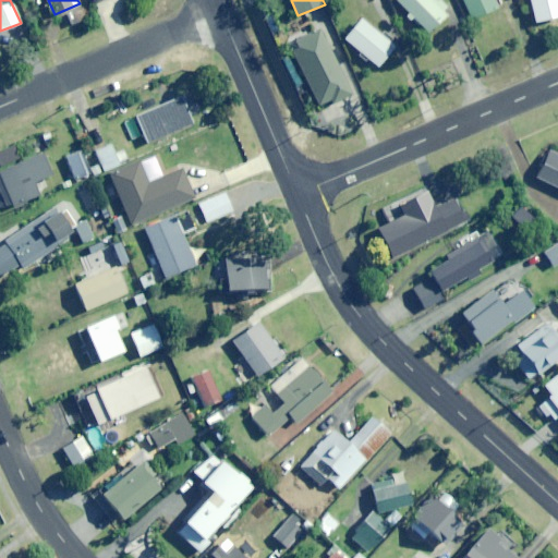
[(435,0),(396,0),(425,34),(448,13),(435,0)]
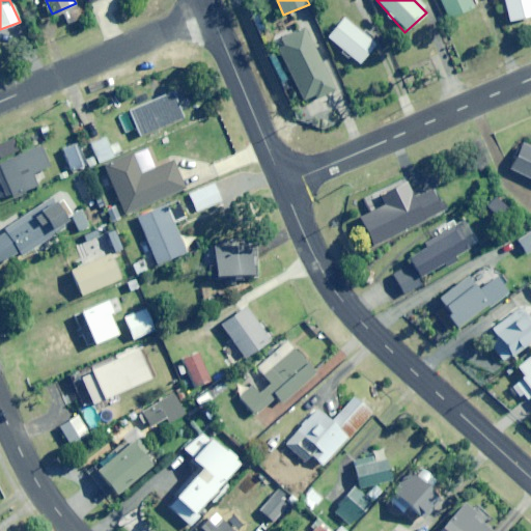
[(438,0),(447,19),(475,7),(472,0),(438,0)]
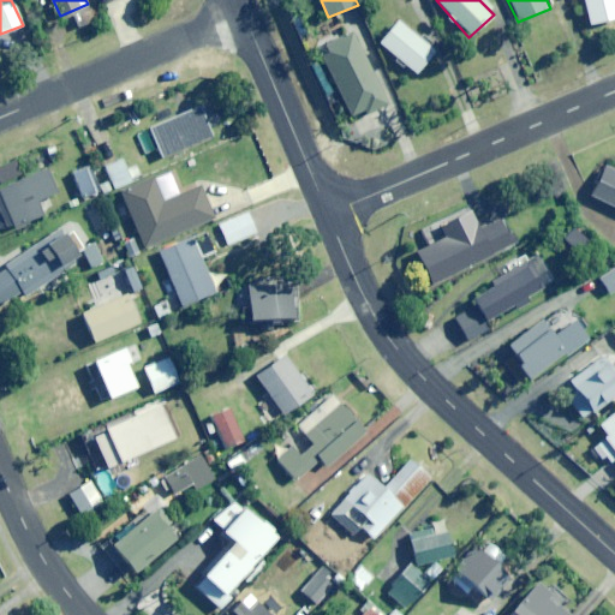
[(614,0),(585,0),(592,24),(614,18),(614,0)]
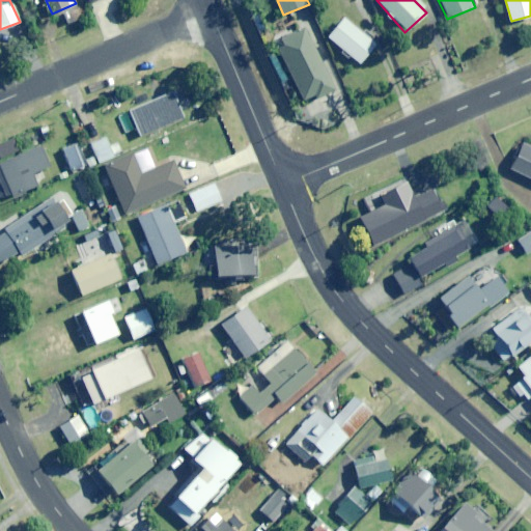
[(359,64),(375,45),(343,19),(327,38),(359,64)]
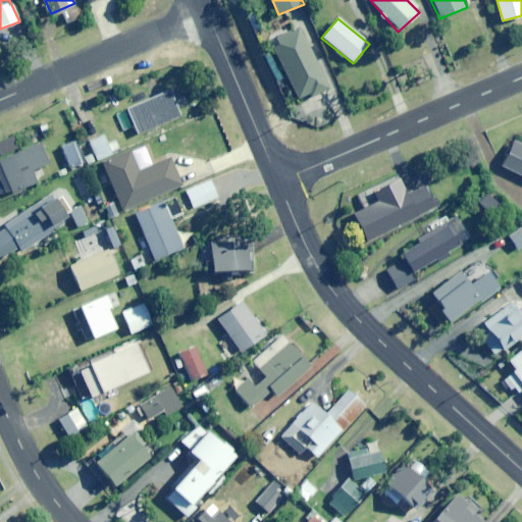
[(328,89),(299,28),(276,39),(279,45),(272,48),(297,100),(309,94),(310,98),(328,89)]
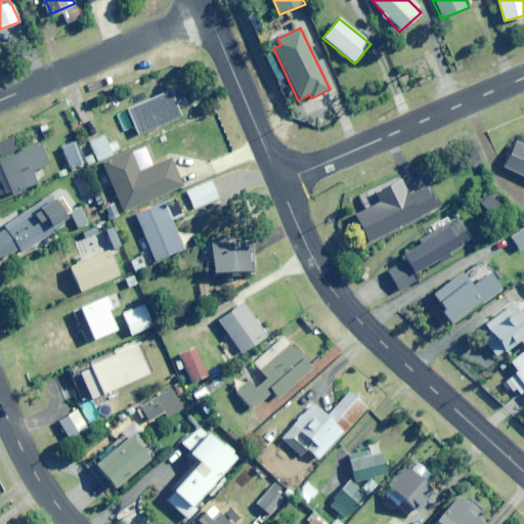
[(137,135),(180,117),(170,93),(127,112),(137,135)]
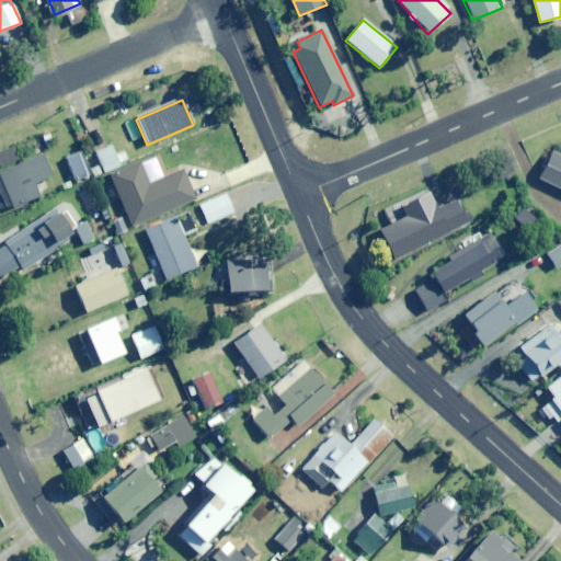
[(111,146),(94,152),(103,173),(119,165),(111,146)]
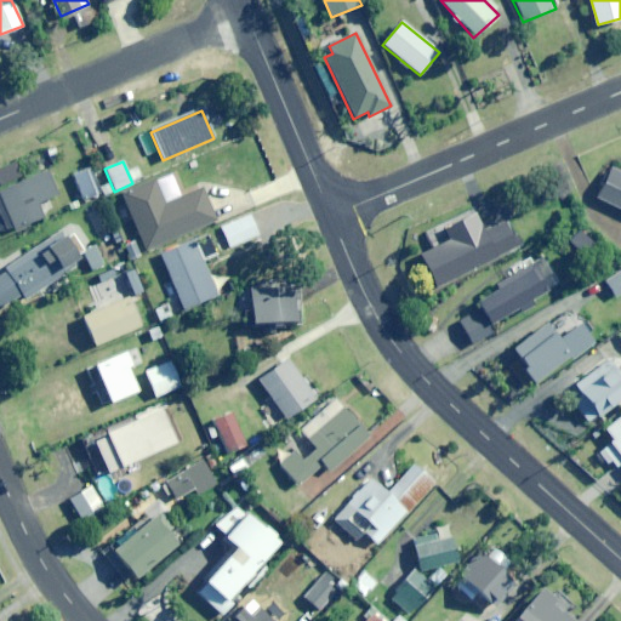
[(84,200),(98,194),(89,170),(73,176),(84,200)]
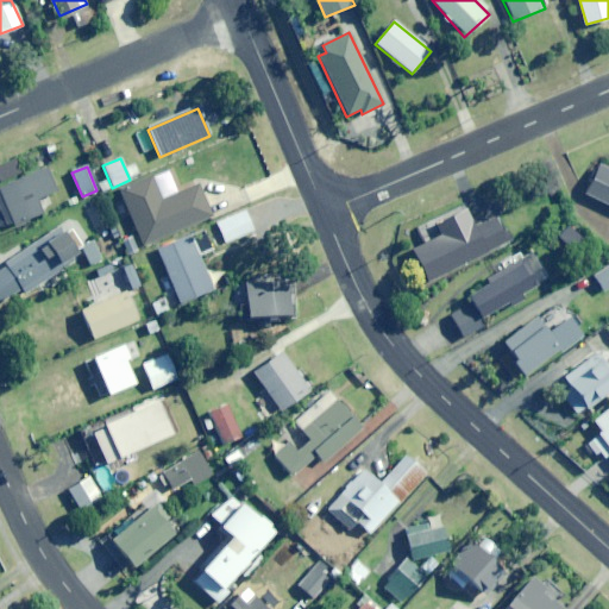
[(36,200),(56,192),(45,168),(0,188),(0,194),(14,226),(42,213),(36,200)]
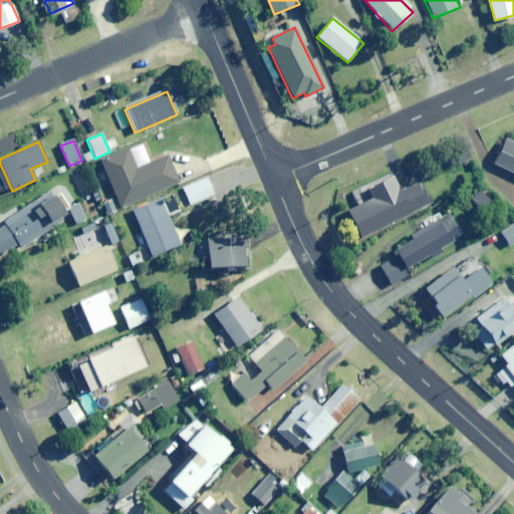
[(513,147),(504,142),(492,165),(513,175),(513,147)]
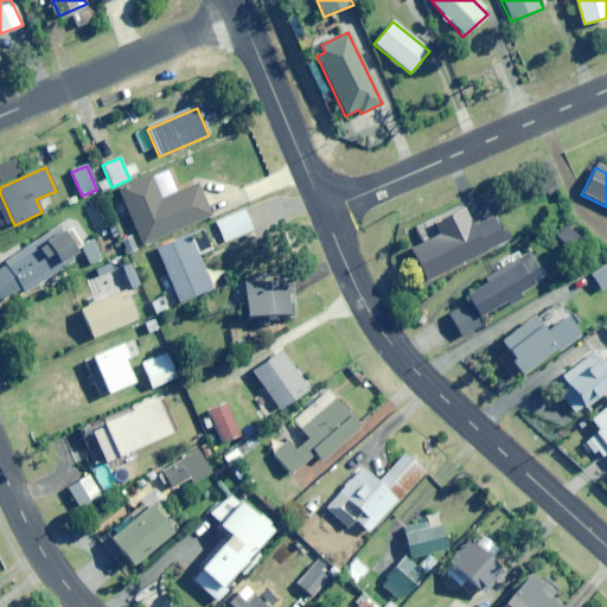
[(198,184),(161,199),(151,176),(119,189),(142,246),(211,217),(198,184)]
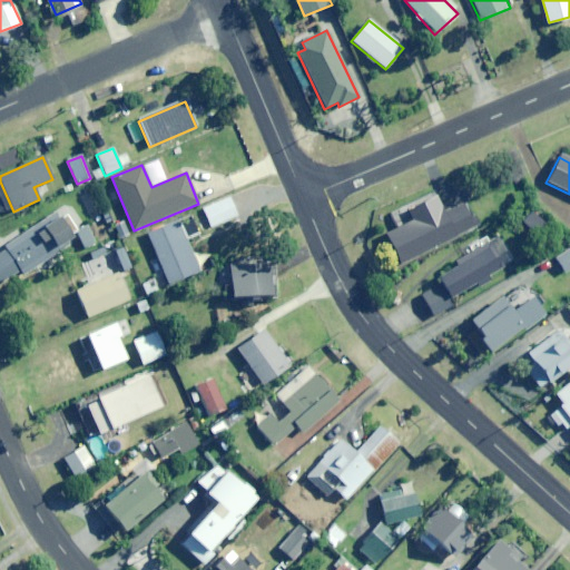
[(212,228),(238,216),(229,196),(203,208),(212,228)]
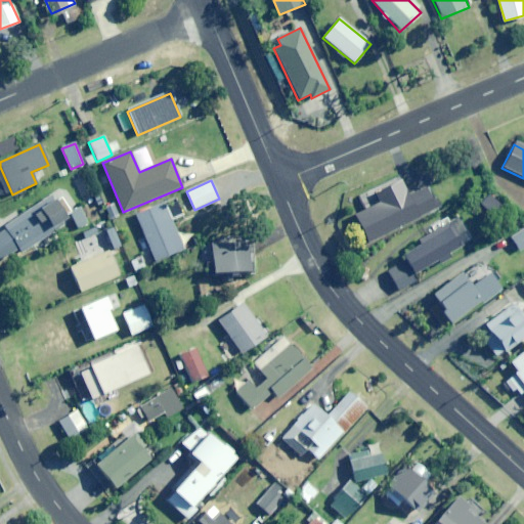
[(415,220),(436,209),(426,187),(404,198),(415,220)]
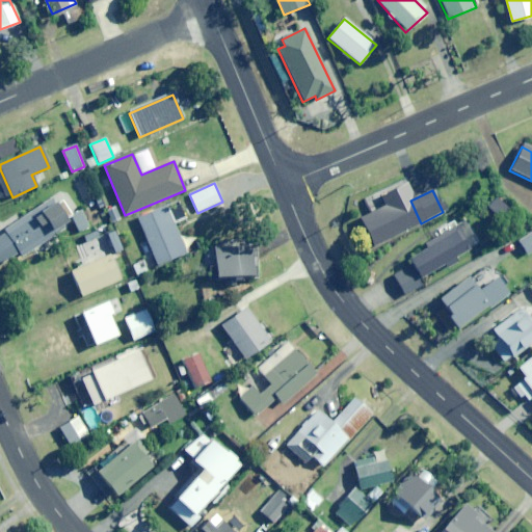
[(373,247),(414,227),(400,200),(360,219),(373,247)]
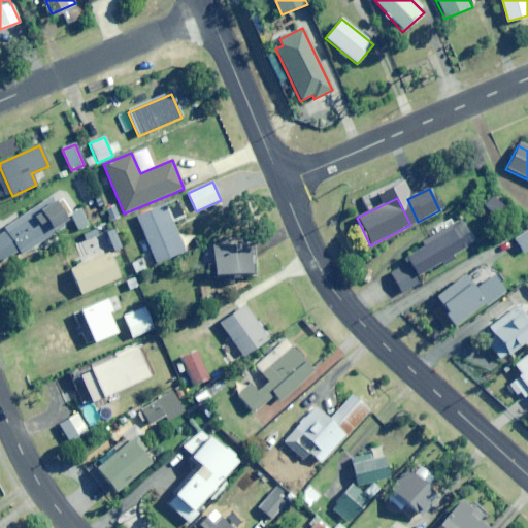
[(46,236),(67,224),(54,201),(4,230),(6,233),(0,236),(0,263),(19,253),(20,256),(47,239),(46,236)]
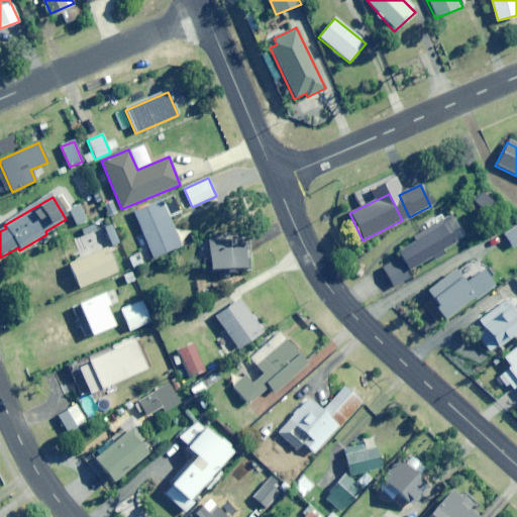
[(169,216),(175,213),(171,199),(134,211),(150,259),(175,250),(171,239),(176,237),(169,216)]
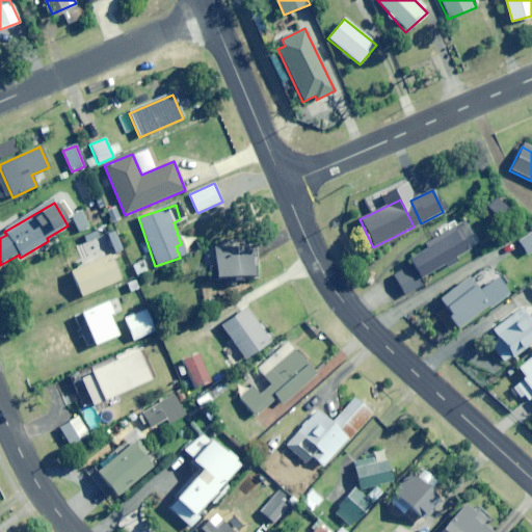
[(79,233),(89,228),(81,212),(71,218),(79,233)]
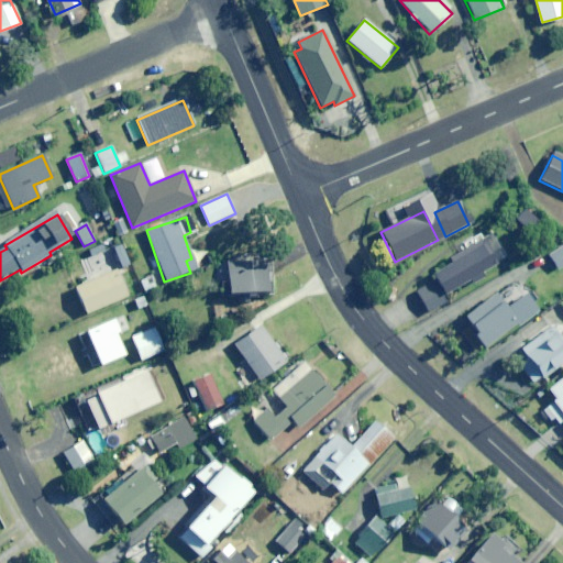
[(445,297),(497,262),(484,243),(476,247),(475,245),(431,275),(435,280),(417,294),(430,313),(448,301),(445,297)]
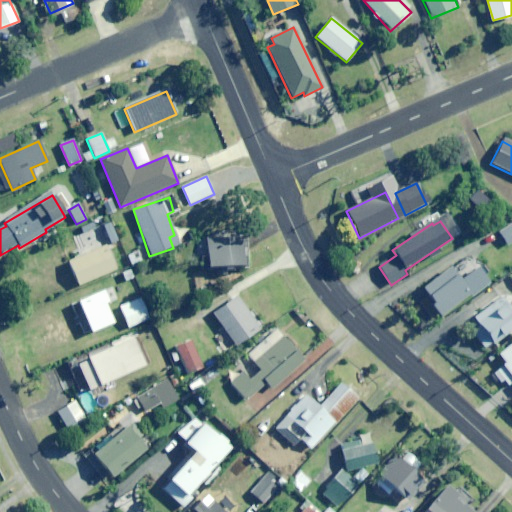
[(110,242),(117,239),(109,222),(102,225),(110,242)]
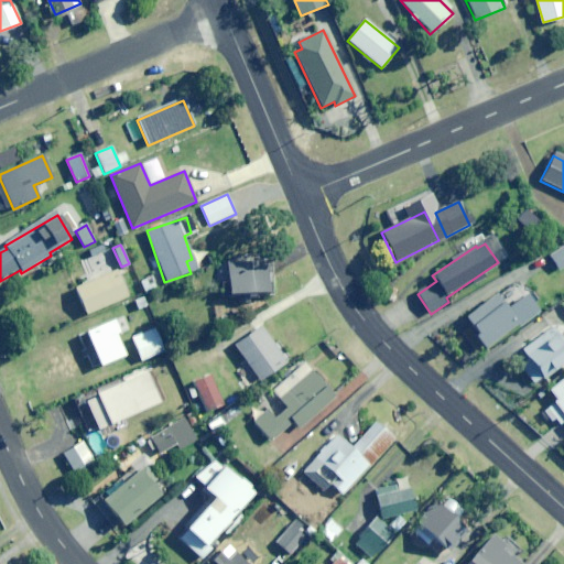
[(561,272),(563,269),(563,245),(549,257),(561,272)]
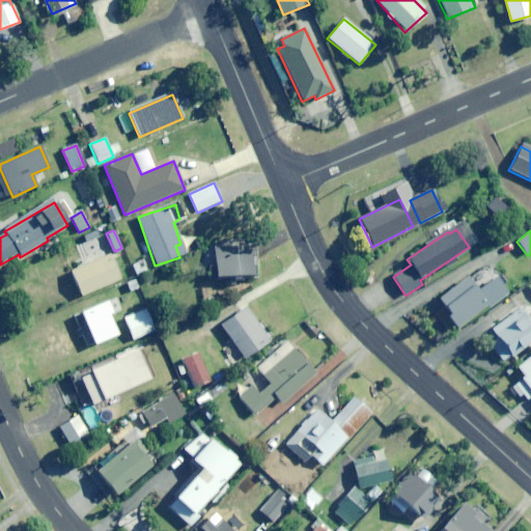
[(214,277),(252,276),(252,248),(214,248),(214,277)]
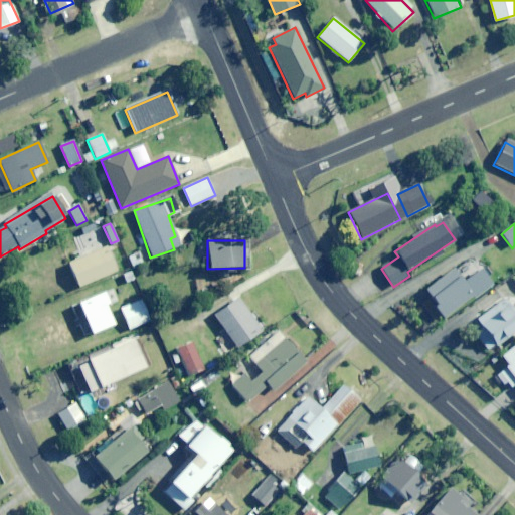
[(78,287),(116,272),(107,247),(68,264),(78,287)]
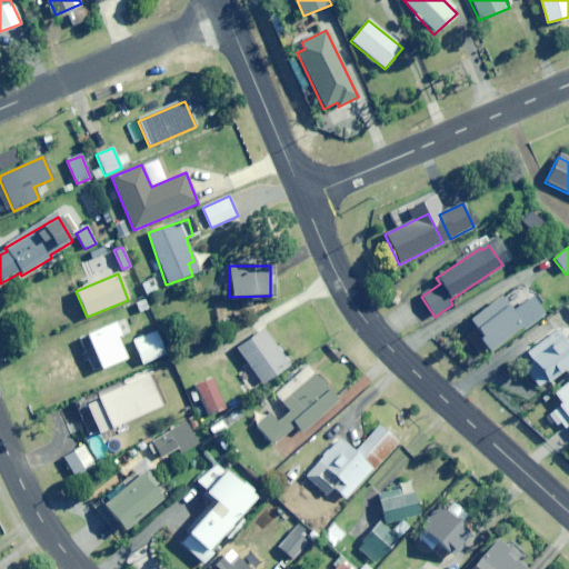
[(530,298),(512,311),(501,297),(470,322),(482,337),(479,339),(491,355),(543,315),(530,298)]
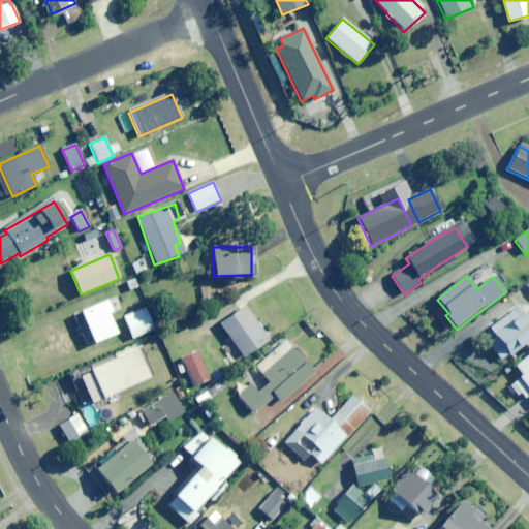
[(109,312),(103,314),(99,305),(81,312),(94,344),(117,334),(109,312)]
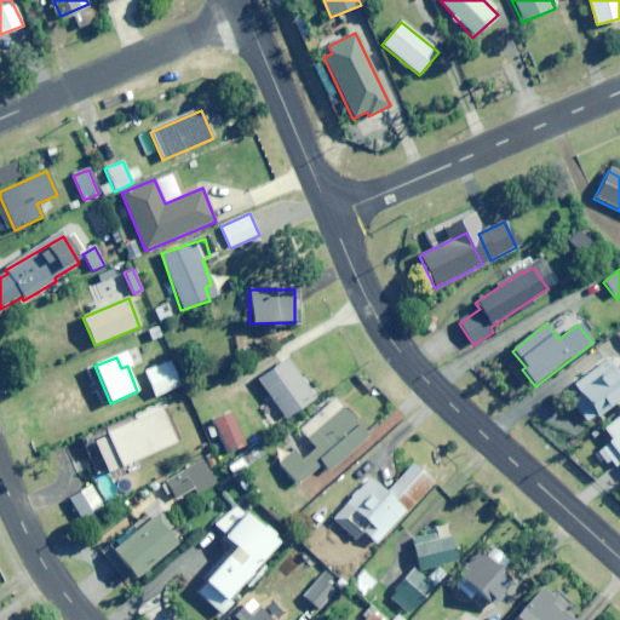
[(285,419),(315,397),(288,360),(258,380),(285,419)]
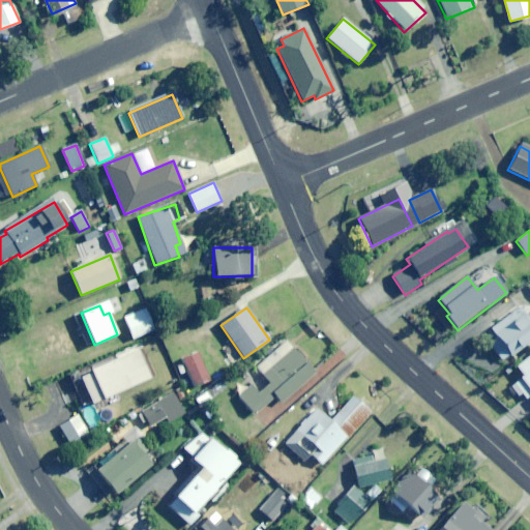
[(131,340),(154,331),(146,308),(123,318),(131,340)]
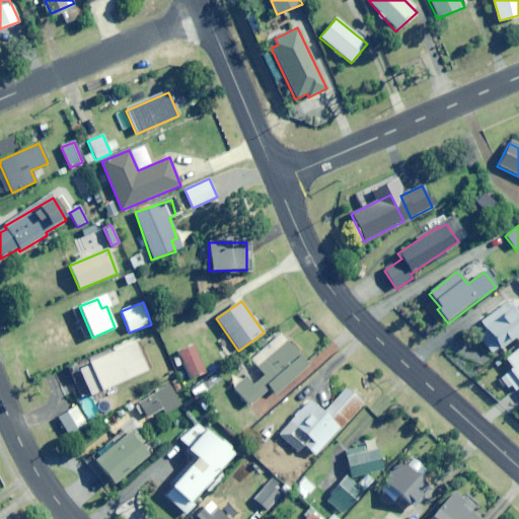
[(492,354),(518,331),(518,317),(507,302),(480,322),(487,330),(478,338),(492,354)]
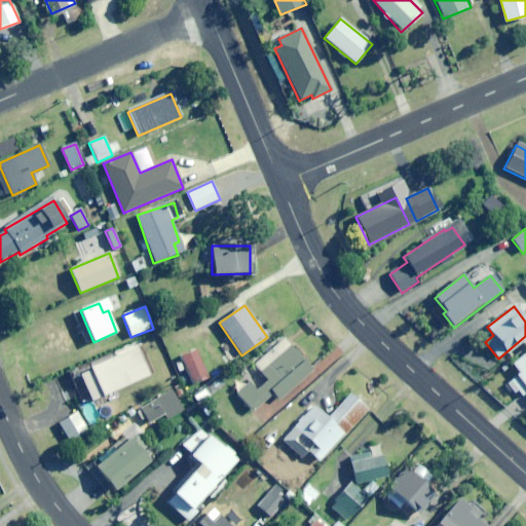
[(278,399),(314,367),(287,336),(255,365),(268,380),(257,390),(251,383),(238,393),(253,410),(272,392),(278,399)]
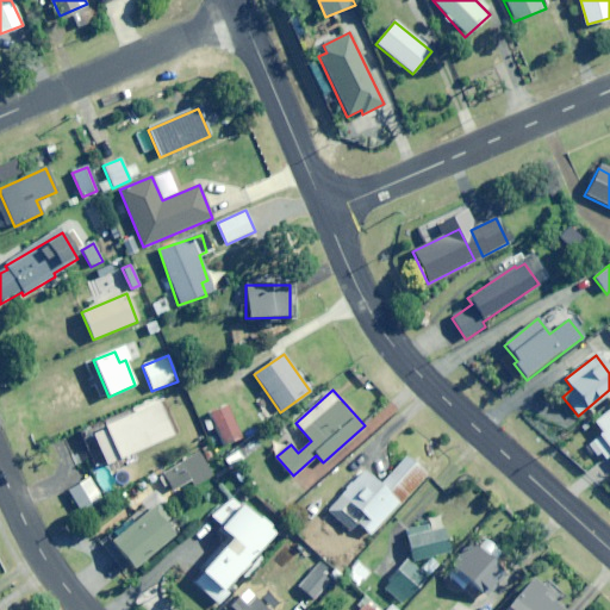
[(143,435),(168,424),(159,403),(91,431),(106,466),(149,447),(143,435)]
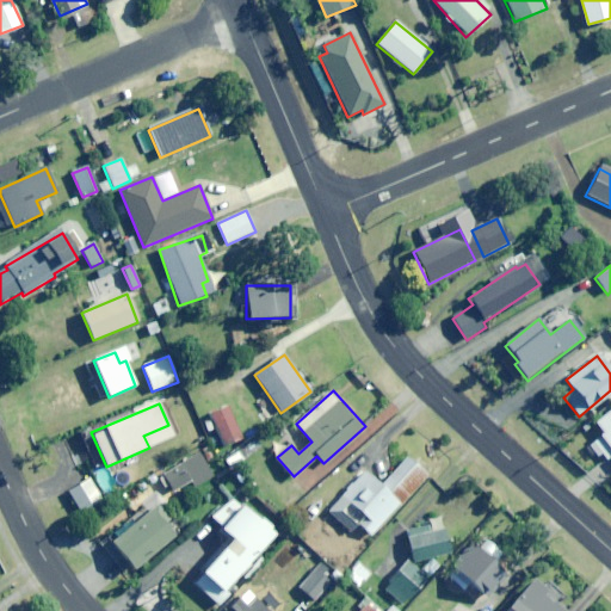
[(223,446),(241,438),(228,406),(210,413),(223,446)]
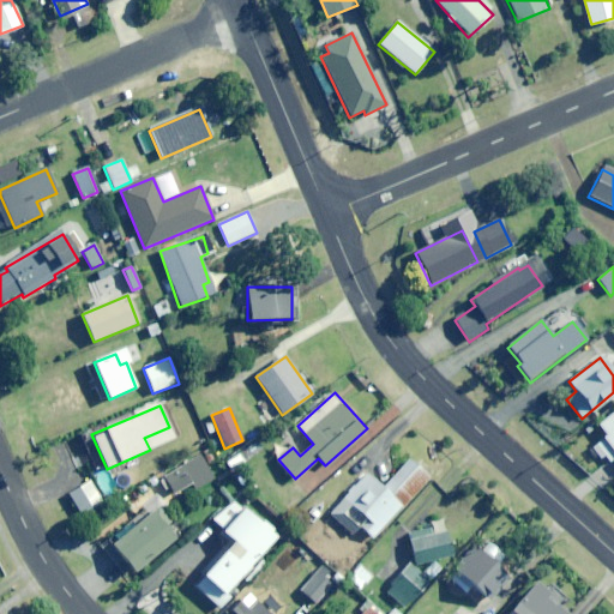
[(613,413),(597,425),(605,434),(601,437),(613,453),(613,413)]
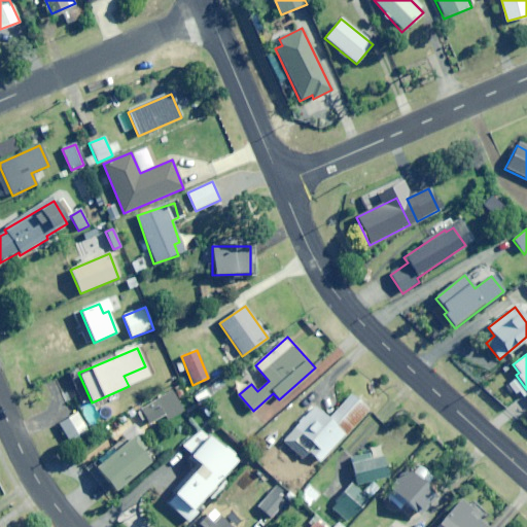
[(168,420),(183,411),(172,391),(140,410),(148,425),(165,416),(168,420)]
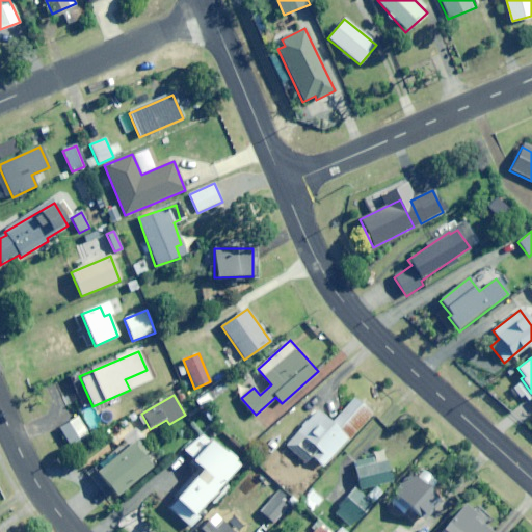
[(322,467),(371,415),(354,399),(330,425),(317,411),(285,446),(304,464),(311,457),(322,467)]
